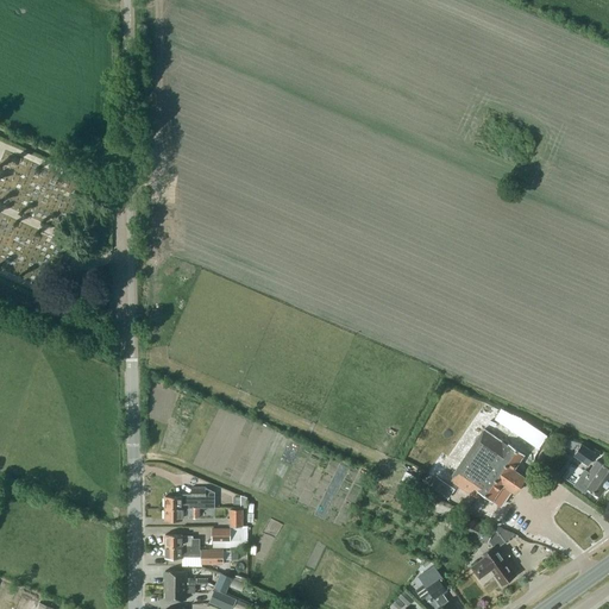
[(507,426),(514,415),(501,409),(495,419),(507,426)]
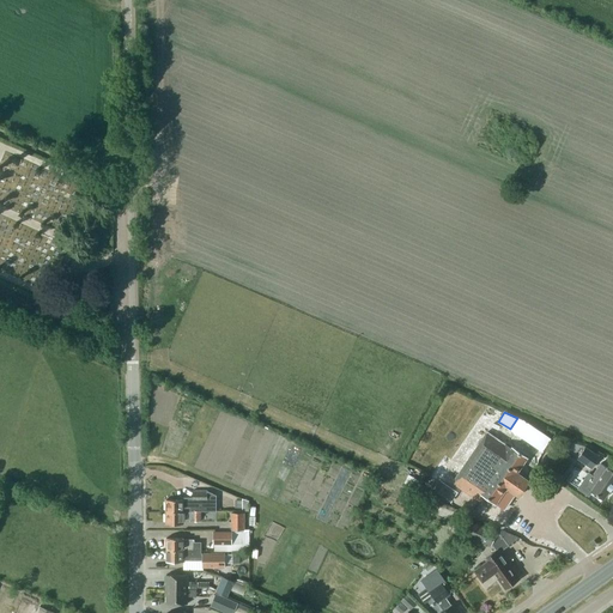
[(534,428),(526,439),(542,451),(551,438),(534,428)]
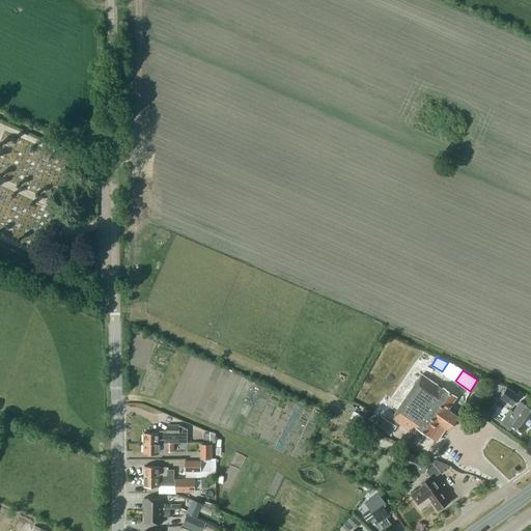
[(416,434),(419,428),(429,436),(439,423),(449,429),(458,416),(448,409),(456,396),(443,387),(442,388),(421,373),(392,418),(416,434)]
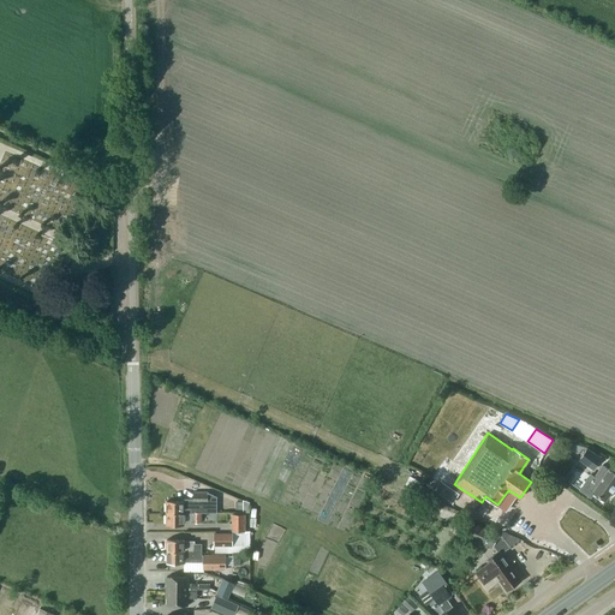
[(603,458),(589,448),(580,460),(593,470),(603,458)]
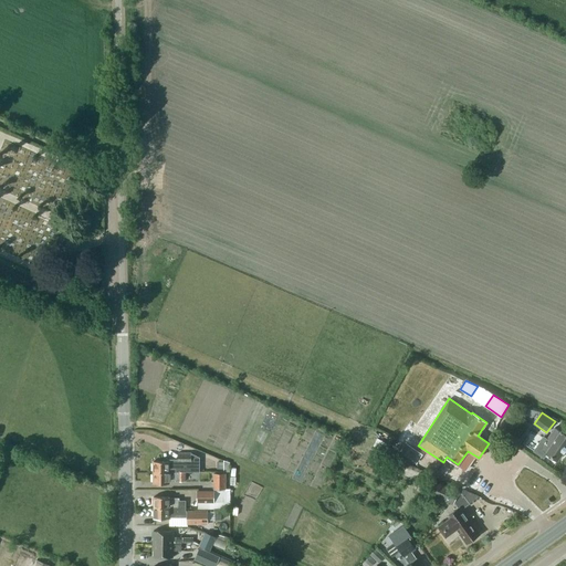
[(561,431),(555,427),(541,448),(546,452),(557,460),(565,447),(565,433),(561,430),(561,431)]
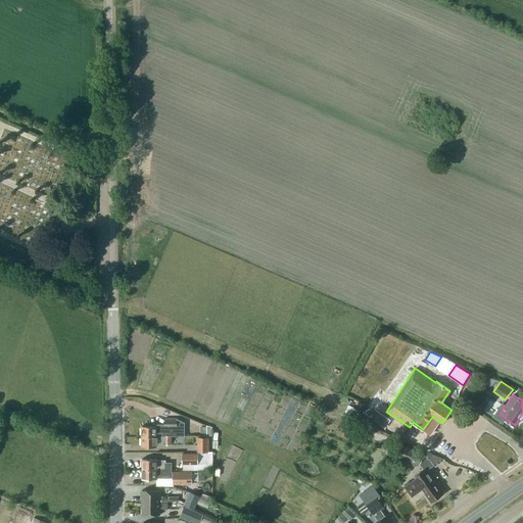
[(386,422),(375,414),(371,420),(382,427),(386,422)]
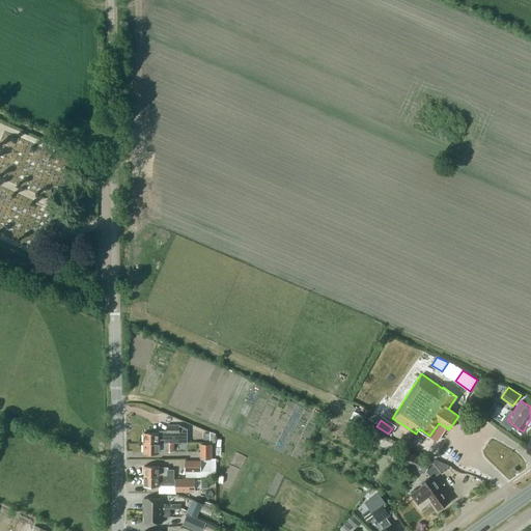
[(159,443),(167,443),(174,443),(183,443),(187,442),(187,428),(179,425),(179,424),(167,424),(167,431),(163,431),(163,434),(159,434),(159,432),(144,432),(144,443),(159,443)]
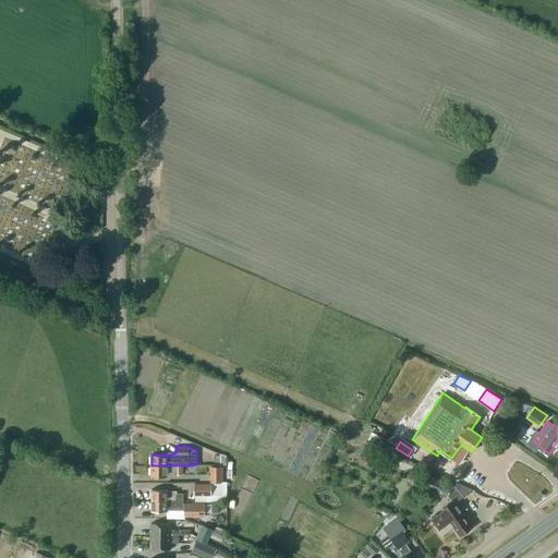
[(183,474),(183,465),(176,465),(167,465),(152,465),(152,476),(167,476),(167,474),(183,474)]
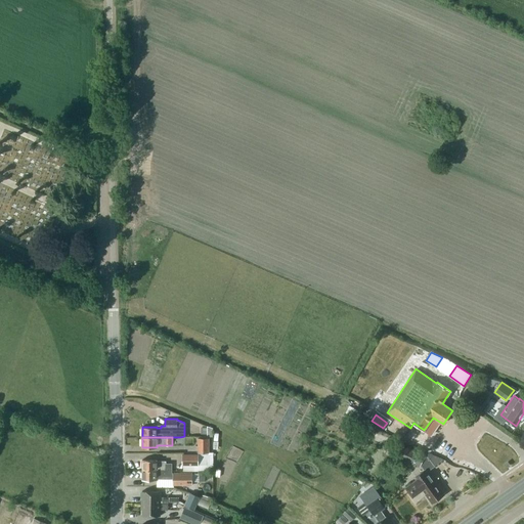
[(199,451),(209,451),(209,438),(199,438),(199,451)]
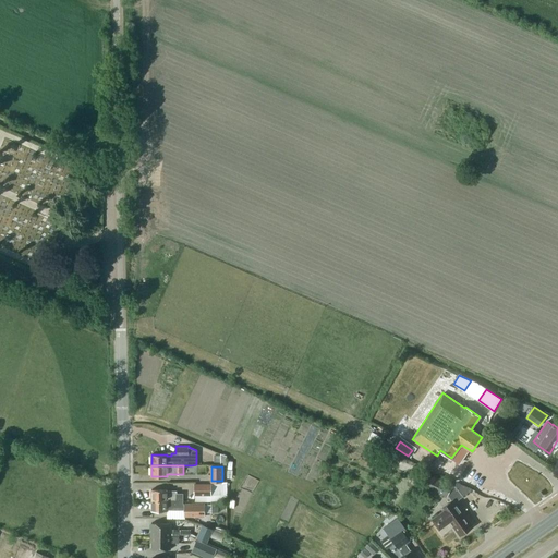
[(452,525),(453,525),(461,535),(472,526),(465,517),(462,511),(461,512),(455,502),(462,497),(460,495),(455,486),(452,483),(446,480),(417,466),(414,475),(419,477),(415,483),(444,496),(448,504),(444,507),(445,509),(433,518),(439,529),(449,521),(452,525)]
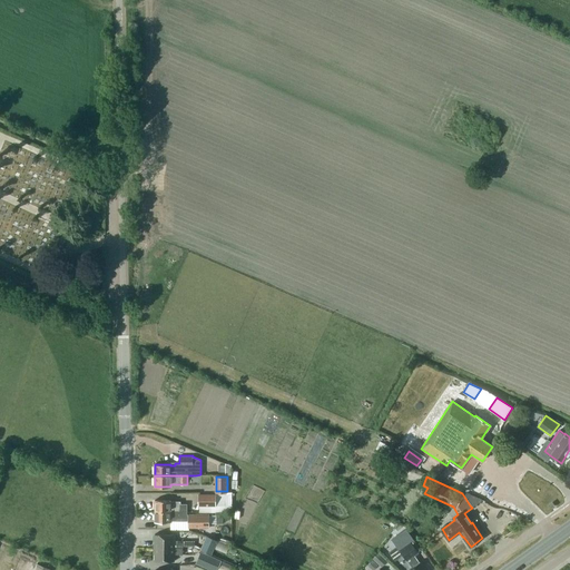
[(467,491),(464,497),(470,505),(472,508),(482,500),(480,497),(467,491)]
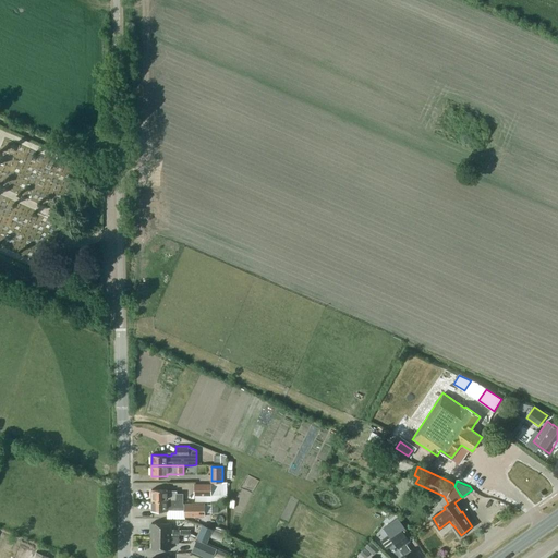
[(211,495),(211,484),(202,484),(202,495),(211,495)]
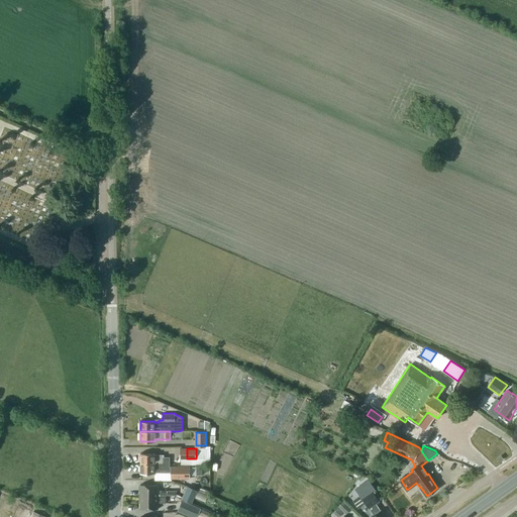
[(140,453),(140,463),(171,463),(170,457),(164,457),(164,454),(154,454),(154,453),(140,453)]
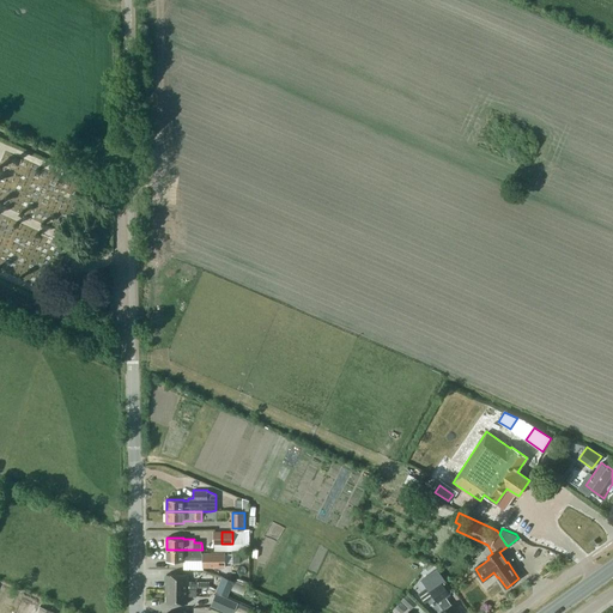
[(184,562),(184,559),(202,559),(202,553),(202,550),(167,550),(167,562),(184,562)]
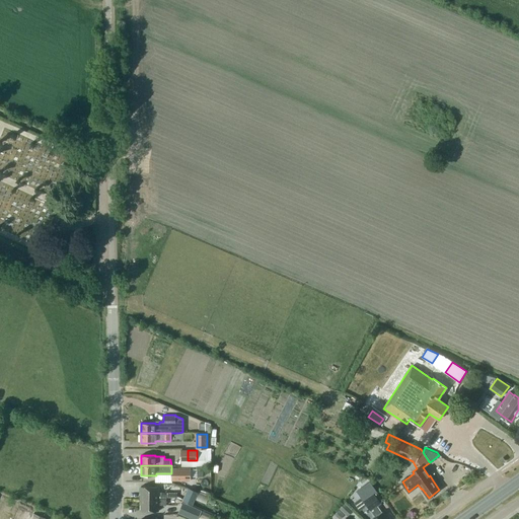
[(190,468),(171,468),(171,473),(171,479),(190,479),(190,468)]
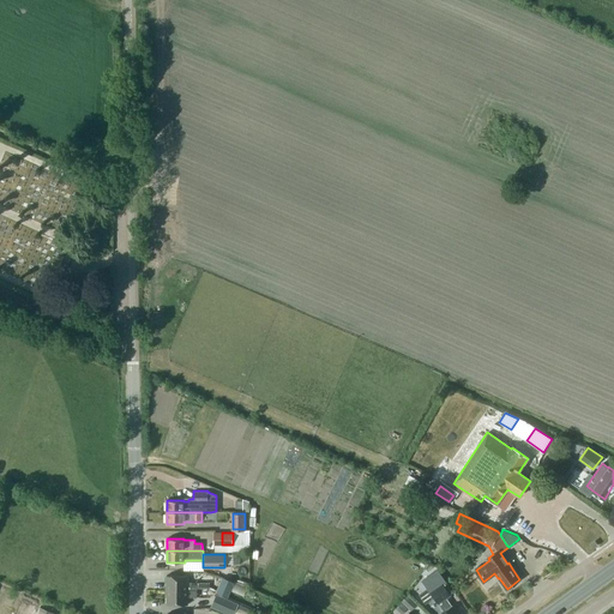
[(187,589),(197,589),(197,583),(188,583),(188,575),(167,575),(167,589),(187,589)]
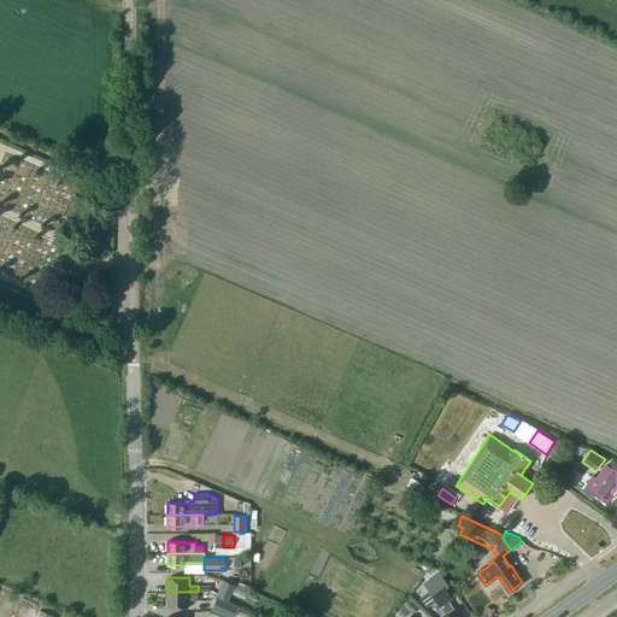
[(235,586),(224,580),(219,588),(231,594),(235,586)]
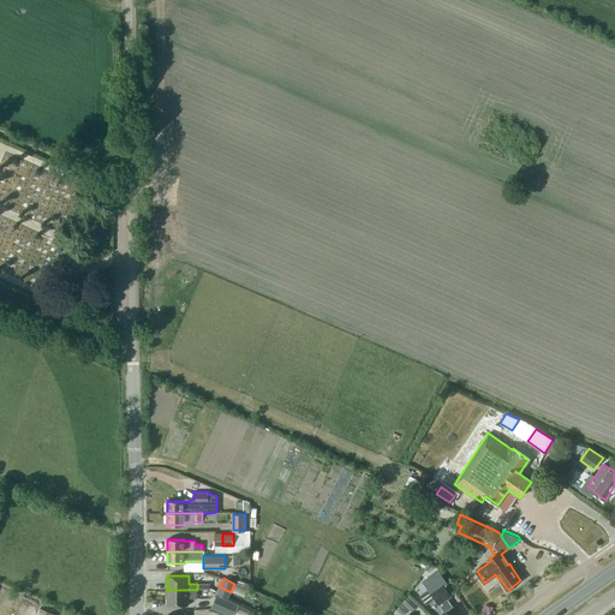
[(458,614),(453,607),(452,608),(446,599),(452,596),(442,584),(430,592),(445,613),(441,614),(458,614)]
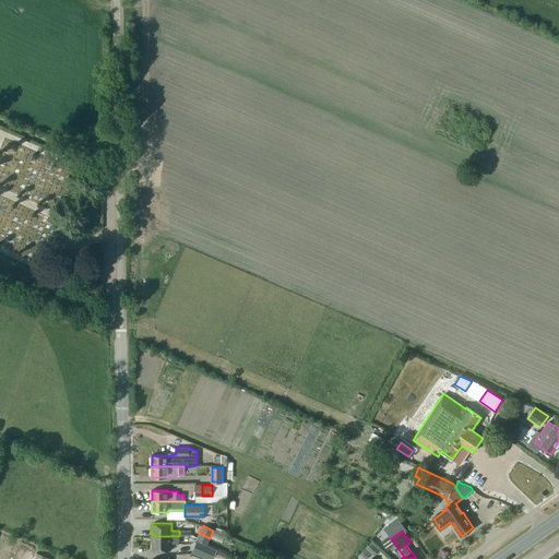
[(170,537),(170,536),(152,536),(152,549),(170,549),(170,544),(179,544),(179,537),(170,537)]
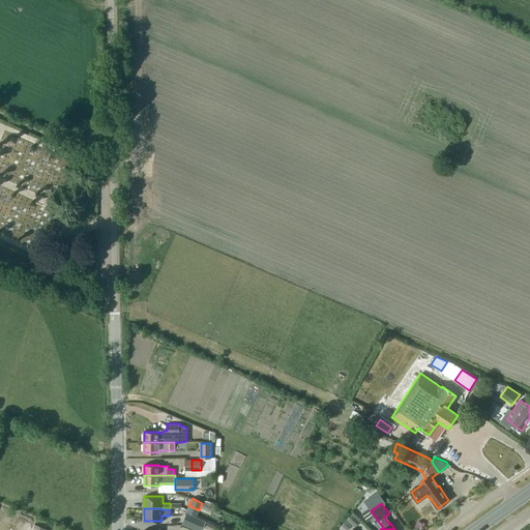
[(182,522),(201,529),(205,521),(186,512),(182,522)]
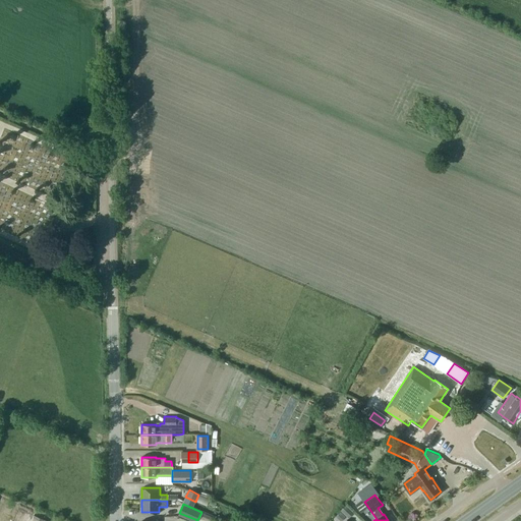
[(341,510),(349,517),(353,513),(346,505),(341,510)]
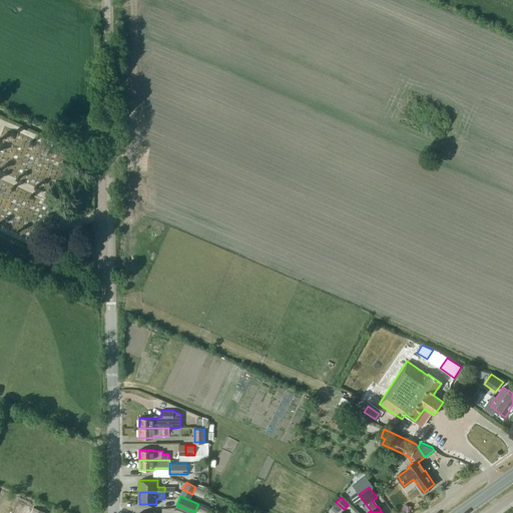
[(336,512),(341,508),(336,503),(329,511),(330,512),(336,512)]
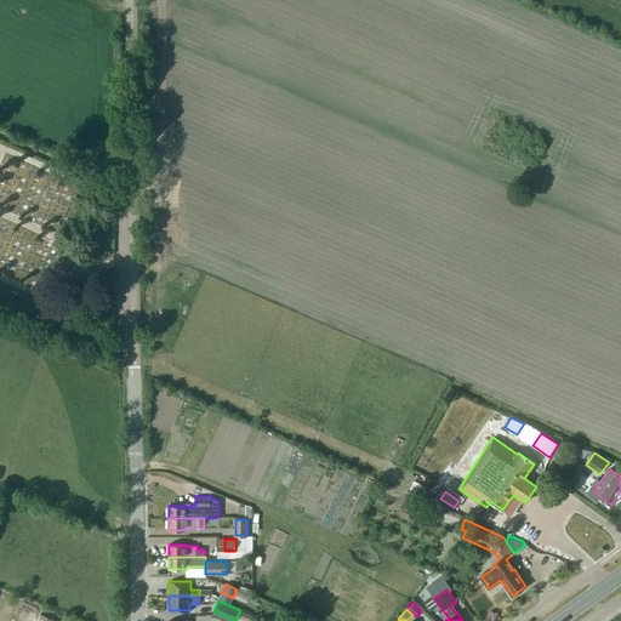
All buildings are outlined.
